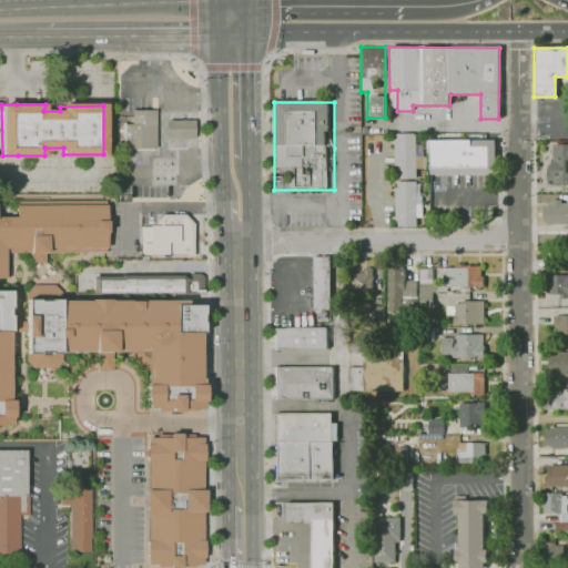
[(155,110),(155,149),(123,148),(124,123),(132,123),(132,110),(155,110)]
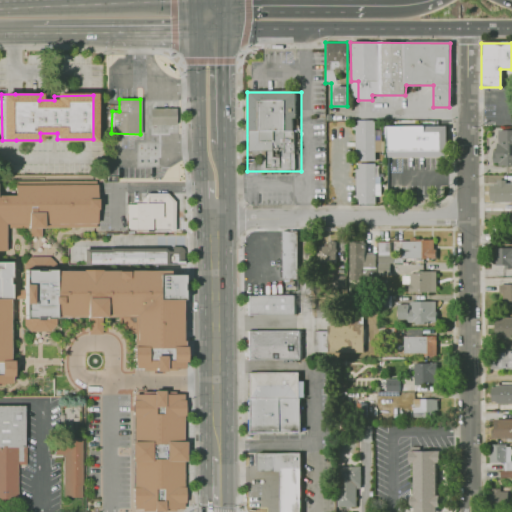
[(151,125),(176,125),(176,109),(151,109),(151,125)]
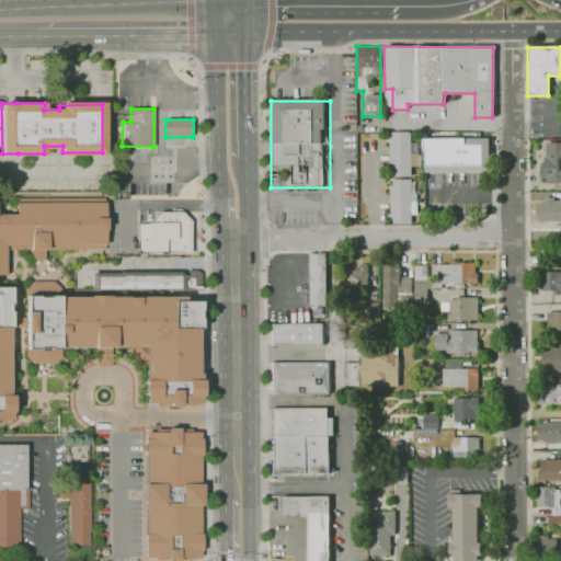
[(390,132),(390,176),(410,176),(410,132),(390,132)]
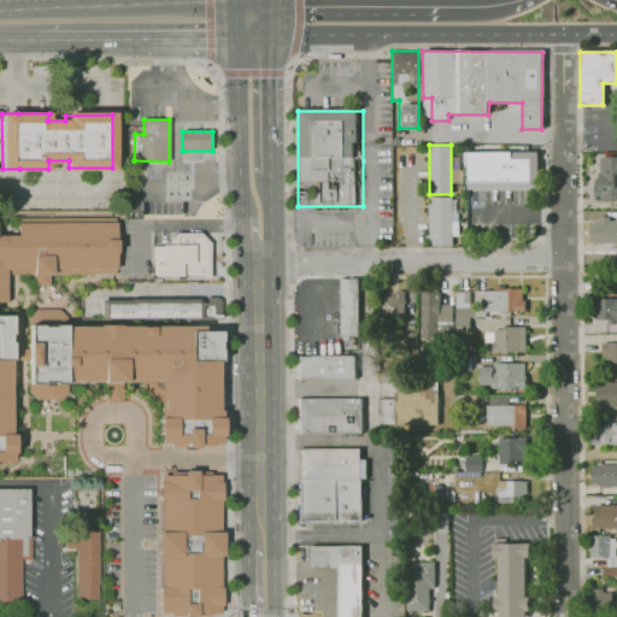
[(465,188),(465,153),(536,152),(536,188),(465,188)]
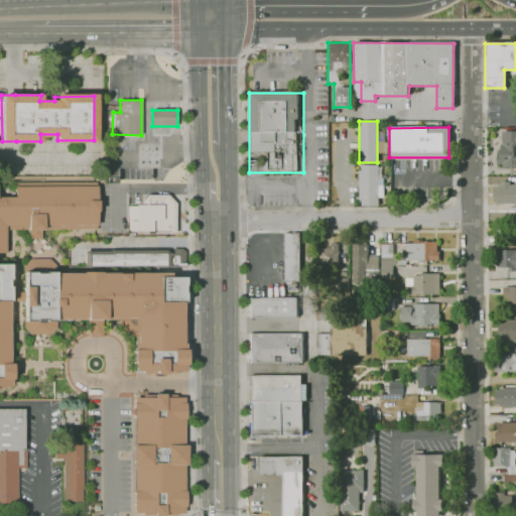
[(515,131),(499,131),(500,166),(515,166),(515,131)]
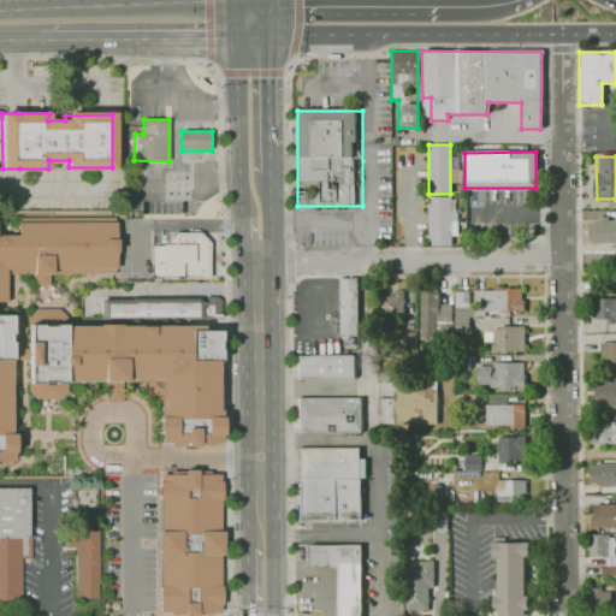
[(427,199),(450,199),(451,247),(427,247),(427,199)]
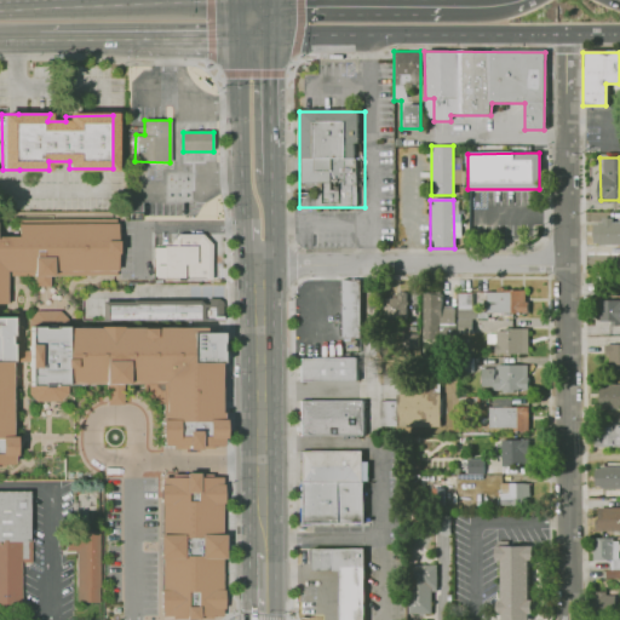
[(591,224),(590,242),(619,242),(619,223),(614,223),(614,218),(602,218),(601,224),(591,224)]
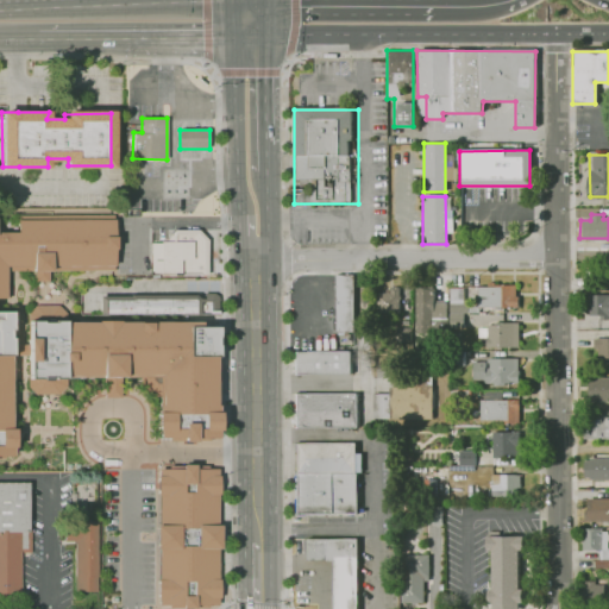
[(0,232),(16,232),(16,218),(115,217),(115,268),(50,269),(50,281),(38,281),(38,269),(10,269),(11,302),(0,302),(0,232)]
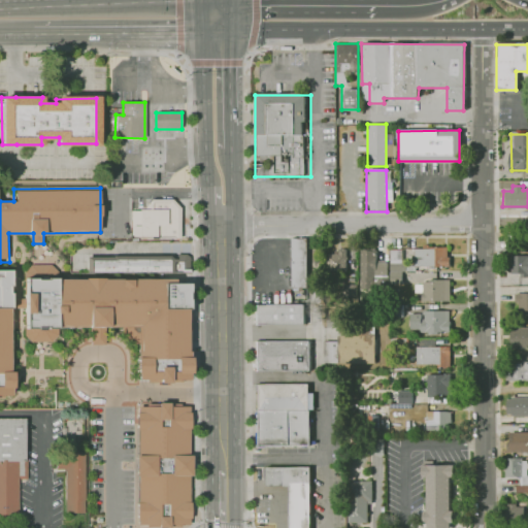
[(182,239),(182,207),(174,200),(150,200),(150,208),(129,209),(129,240),(182,239)]
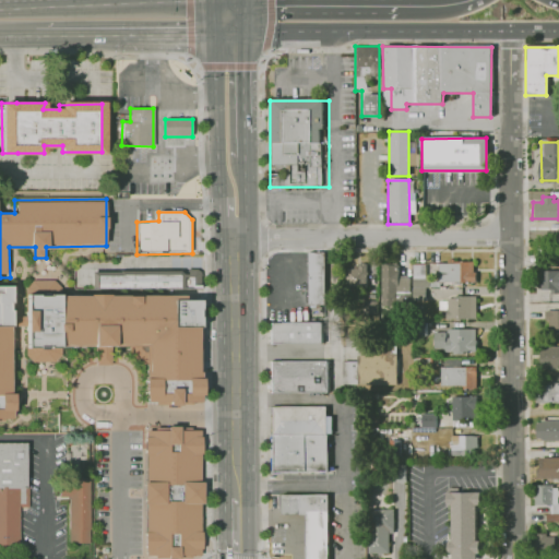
[(309,249),(308,305),(325,305),(325,250),(309,249)]
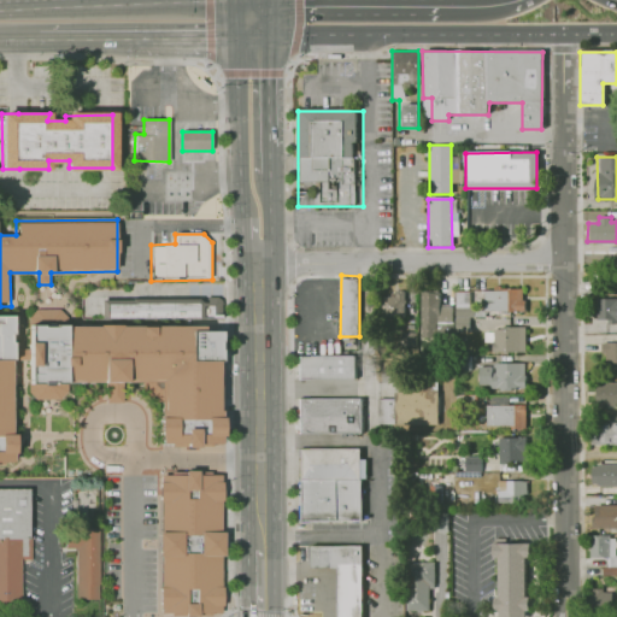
[(456,291),(454,331),(471,333),(472,291),(456,291)]
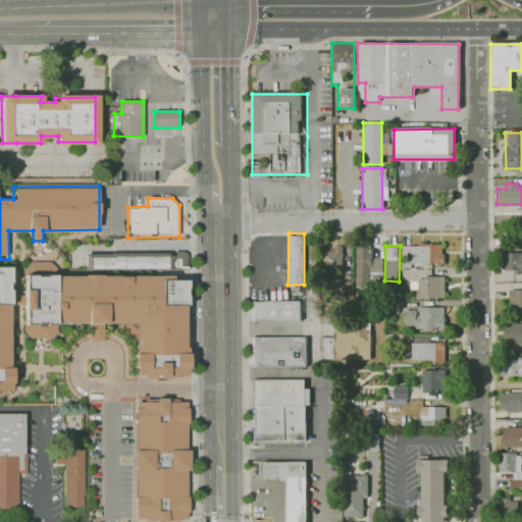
[(402,264),(442,264),(442,246),(402,246),(402,264)]
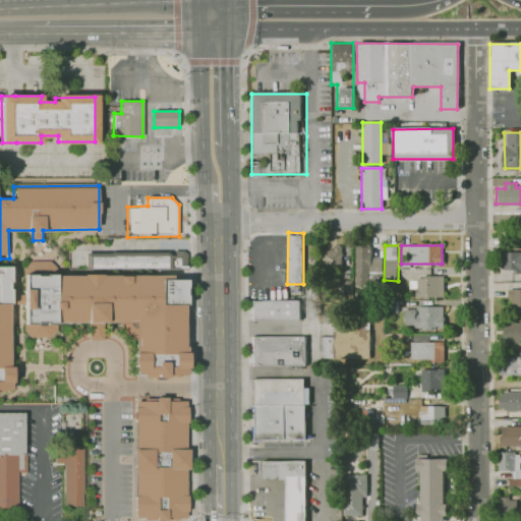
[(341,248),(323,247),(322,268),(341,268),(341,248)]
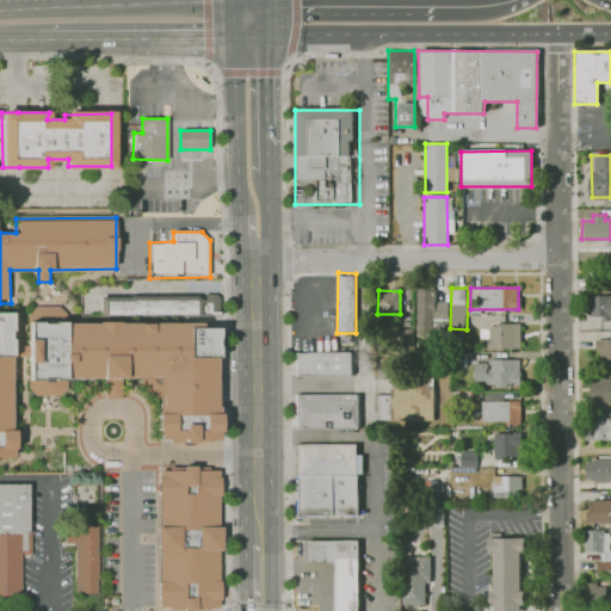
[(434,290),(434,321),(415,321),(415,290),(434,290)]
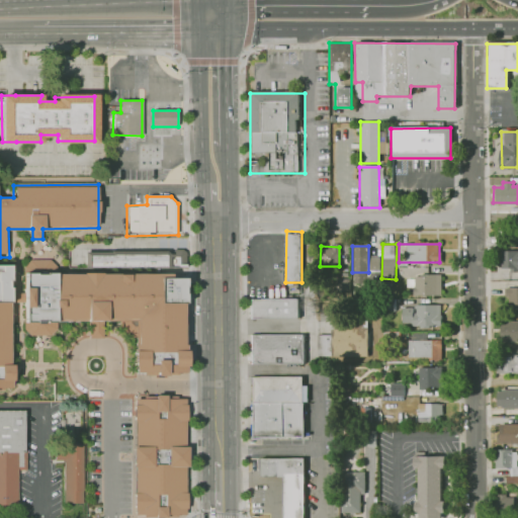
[(84,253),(84,267),(185,267),(185,249),(172,250),(172,252),(84,253)]
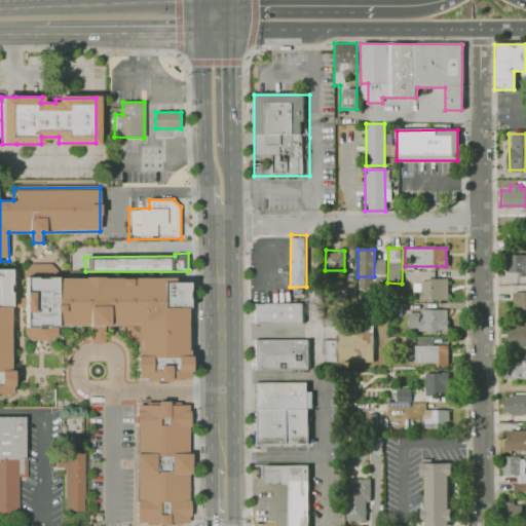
[(525,255),(525,273),(508,273),(506,255),(525,255)]
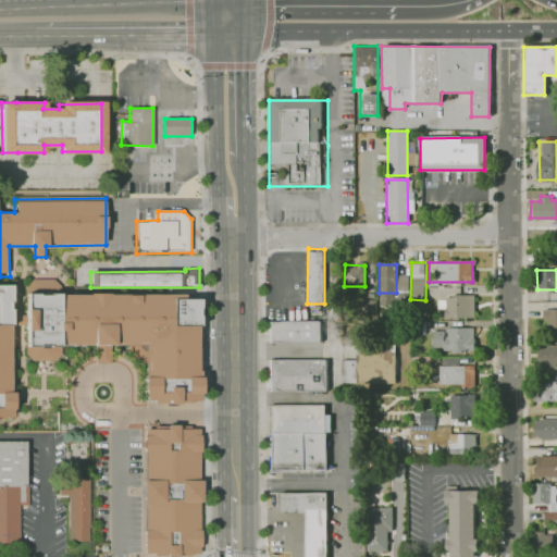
[(0,282),(0,417),(12,418),(12,282),(0,282)]
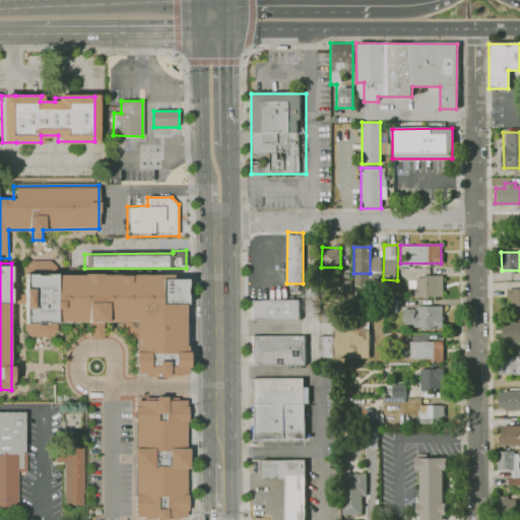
[(189,274),(24,274),(24,337),(57,337),(57,322),(135,322),(136,375),(189,374),(189,274)]
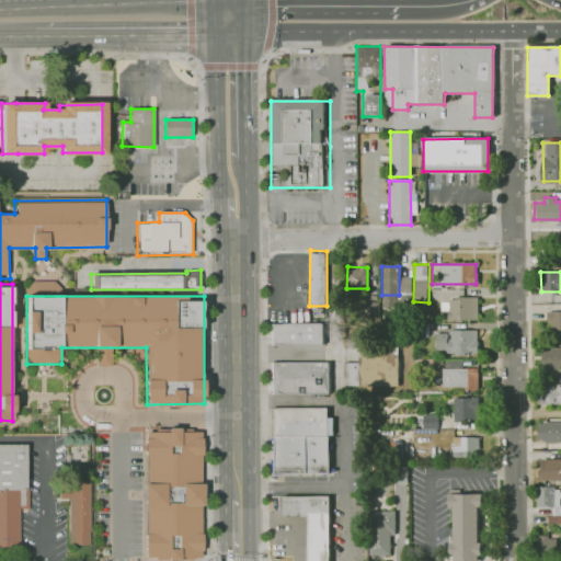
[(446,320),(477,320),(476,297),(446,297),(446,320)]
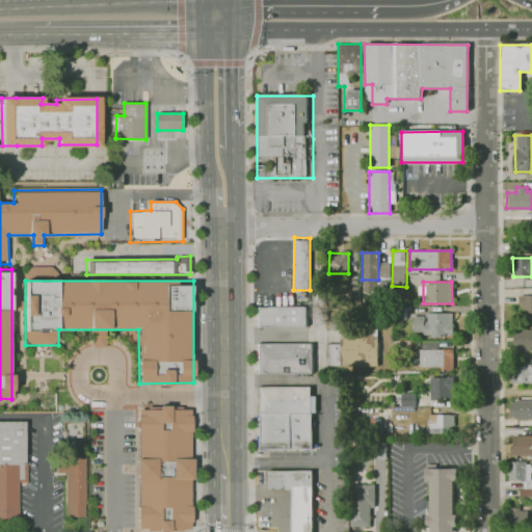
[(357,287),(346,287),(346,298),(357,299),(357,287)]
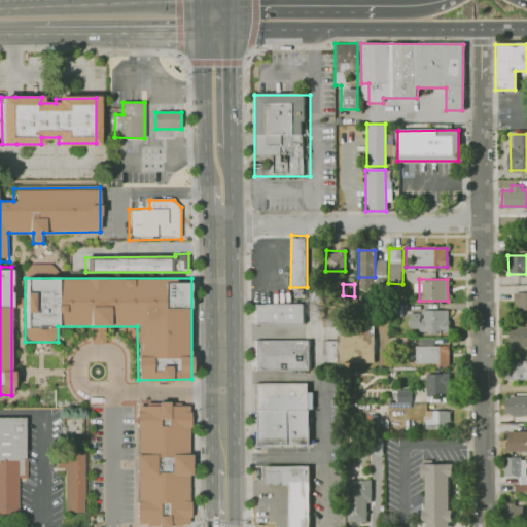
[(514,312),(526,312),(526,293),(514,293),(514,312)]
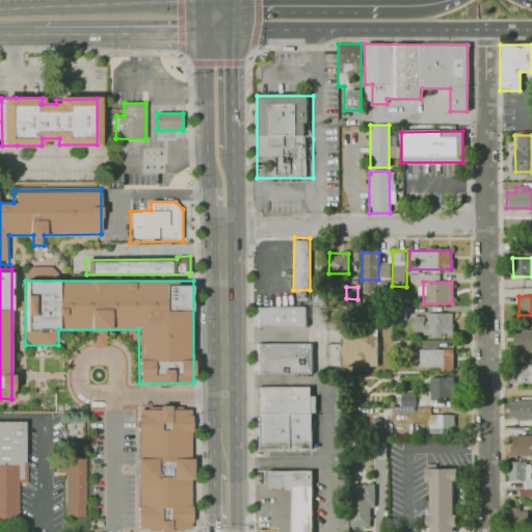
[(255,308),(310,308),(310,327),(256,328),(255,308)]
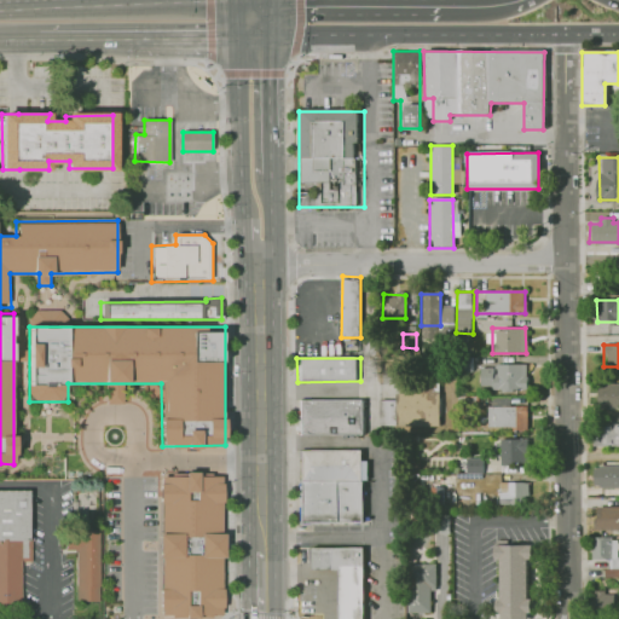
[(530,389),(493,391),(493,387),(482,387),(481,369),(496,369),(496,365),(530,364),(530,389)]
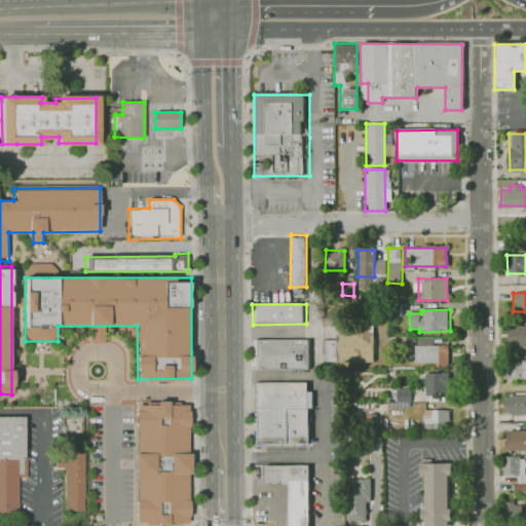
[(509,327),(525,327),(525,346),(508,346),(509,327)]
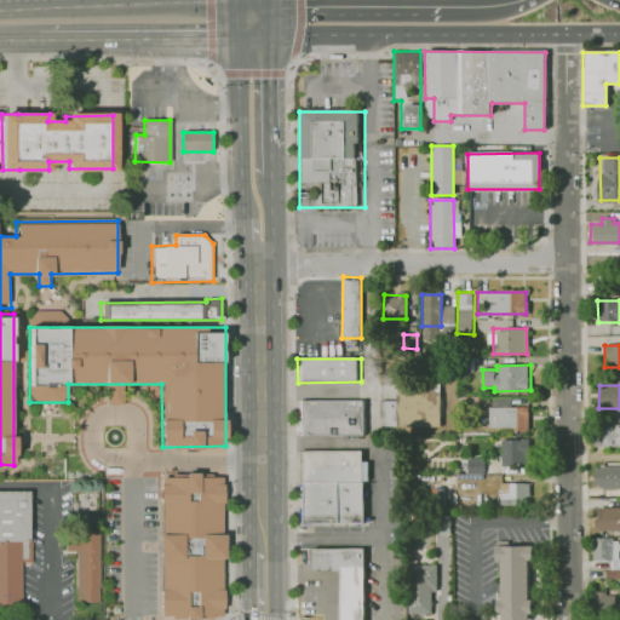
[(385,425),(440,425),(441,396),(385,395),(385,425)]
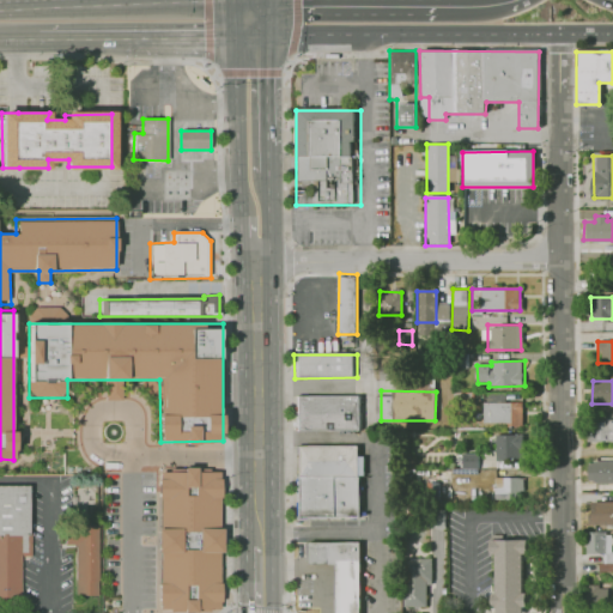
[(296,395),(359,395),(359,431),(296,431),(296,395)]
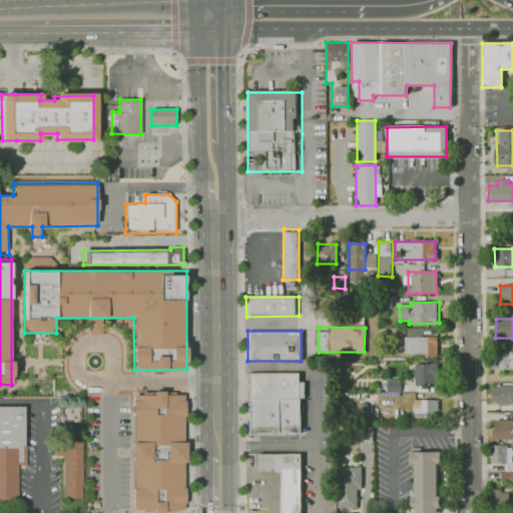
[(405,354),(438,355),(439,337),(405,337),(405,354)]
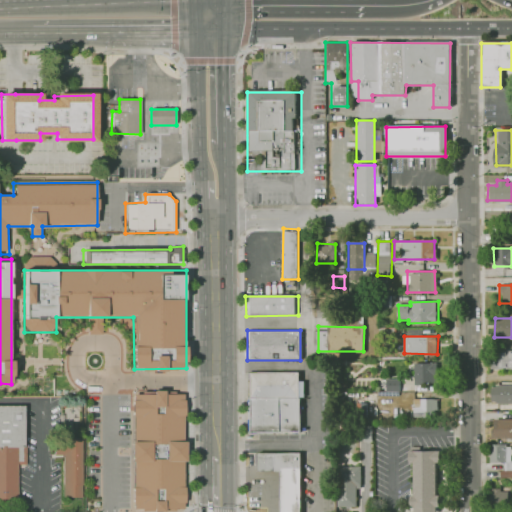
[(494,366),(511,366),(511,351),(494,351),(494,366)]
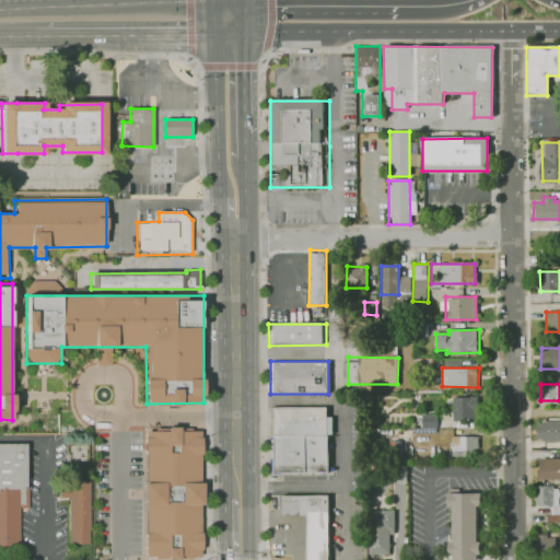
[(453,420),(479,420),(479,398),(453,398),(453,420)]
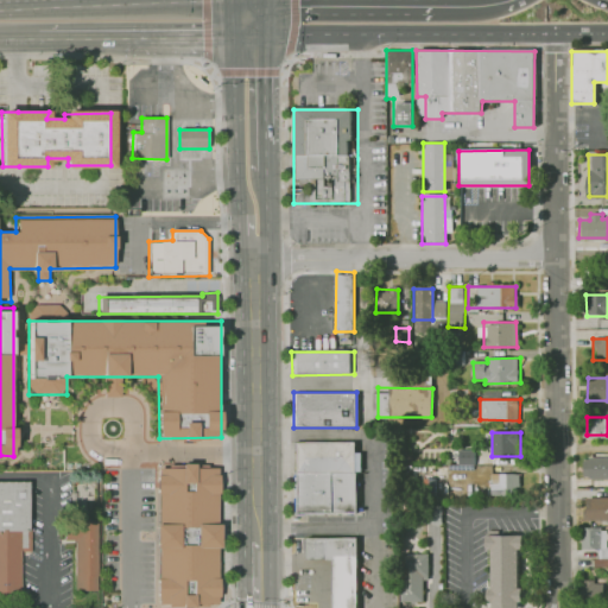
[(293,441),(352,442),(352,512),(293,512),(293,441)]
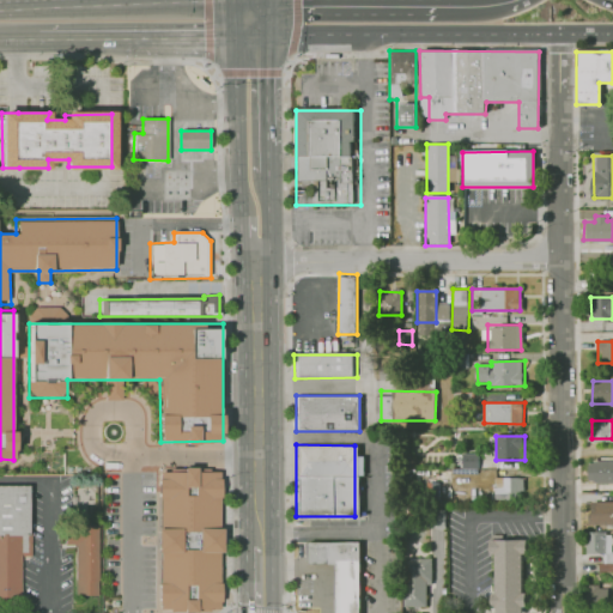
[(465,469),(479,469),(479,454),(463,454),(465,469)]
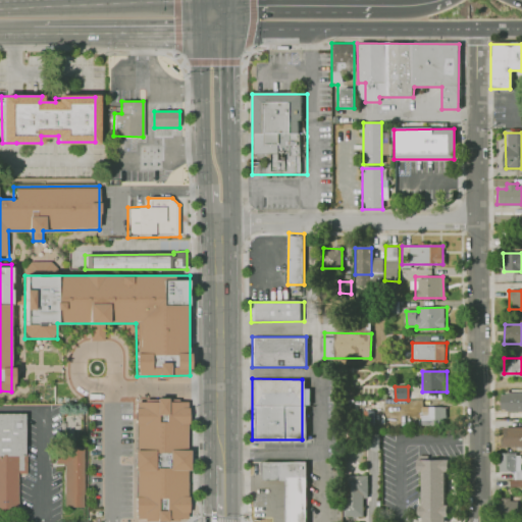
[(500,410),(521,410),(521,390),(501,390),(500,410)]
